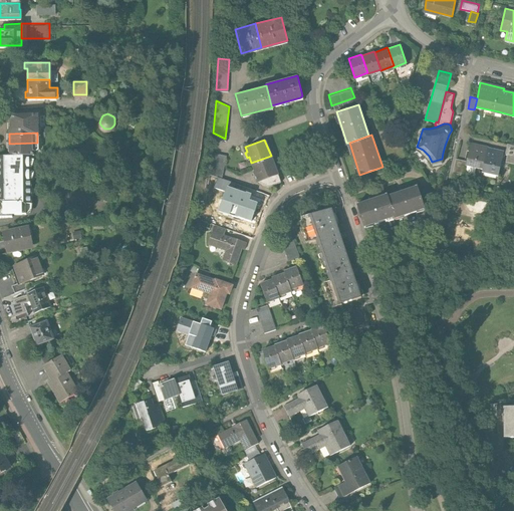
[(471,142),(466,161),(465,164),(466,164),(483,168),(487,149),(488,146),(471,142)]
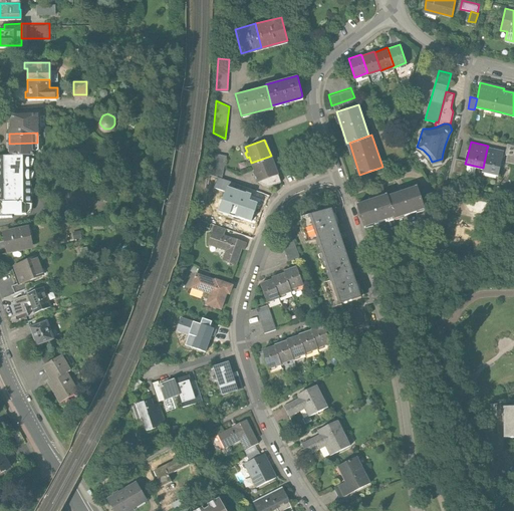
[(38,150),(37,143),(9,144),(9,154),(30,153),(33,153),(33,150),(38,150)]
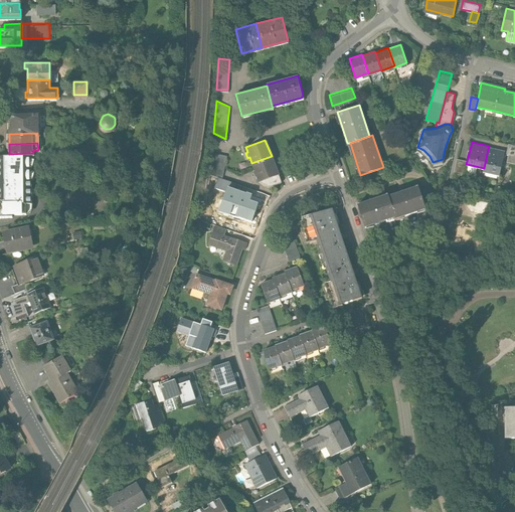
[(514,144),(508,143),(506,153),(508,154),(507,161),(514,163),(514,144)]
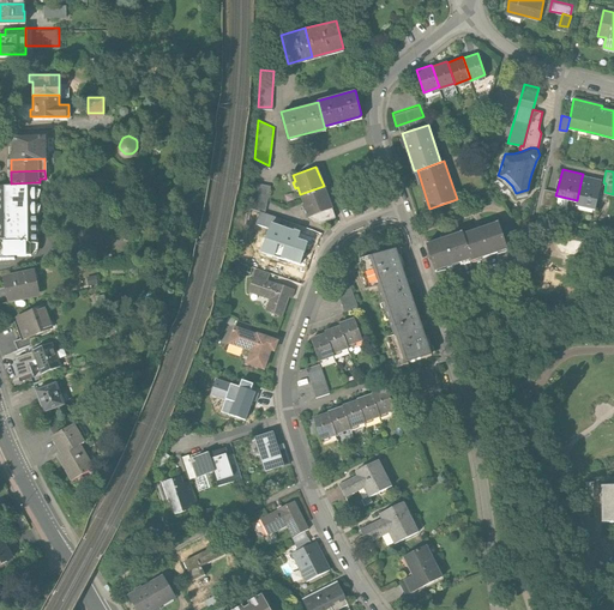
[(601,181),(582,177),(577,200),(576,204),(595,207),(601,181)]
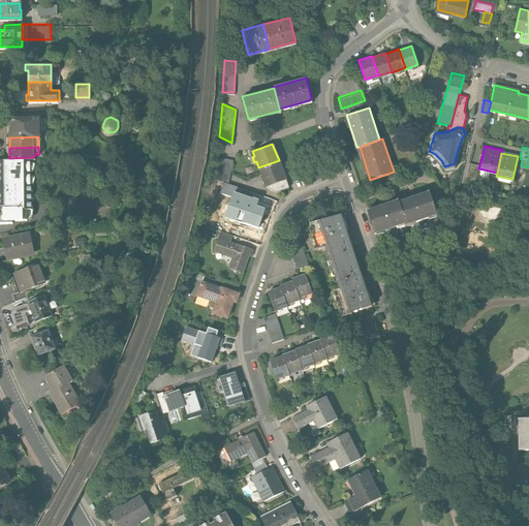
[(227,181),(232,157),(219,155),(215,176),(227,181)]
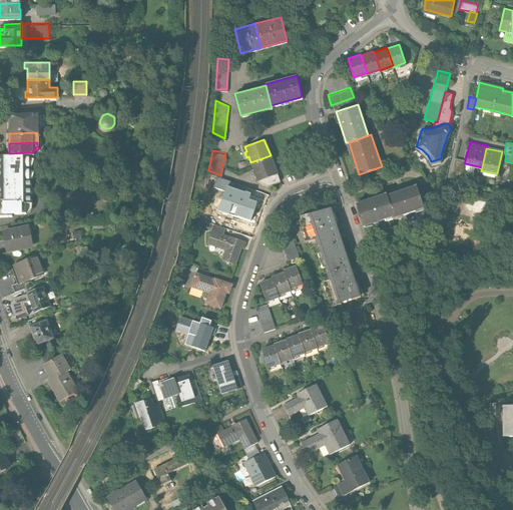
[(0,152),(0,180),(30,180),(30,152),(9,153),(0,152)]
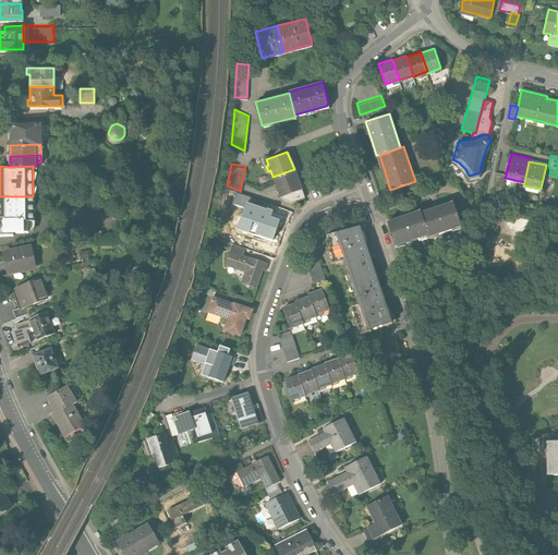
[(294,169),(273,177),(275,183),(274,184),(276,189),(277,189),(279,195),(291,201),(304,195),(294,169)]
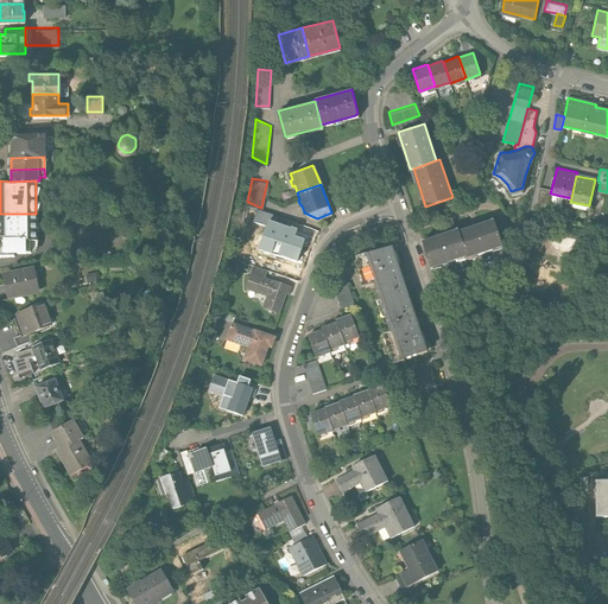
[(539,186),(534,203),(548,207),(551,194),(550,194),(551,190),(539,186)]
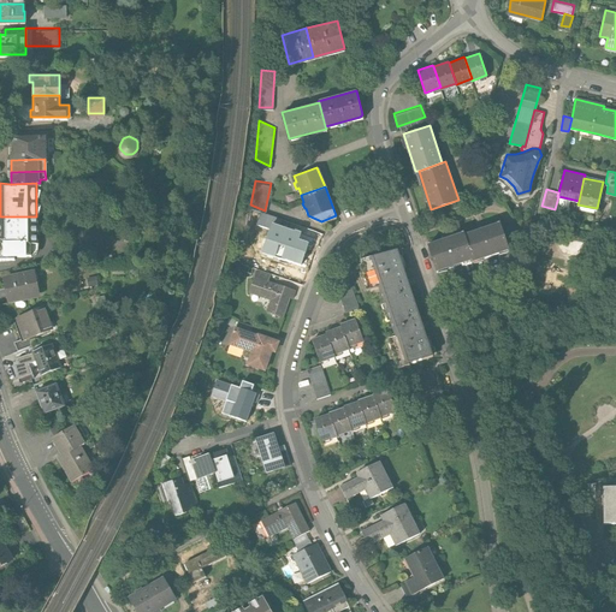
[(256,221),(271,226),(272,223),(278,225),(280,217),(260,209),(256,221)]
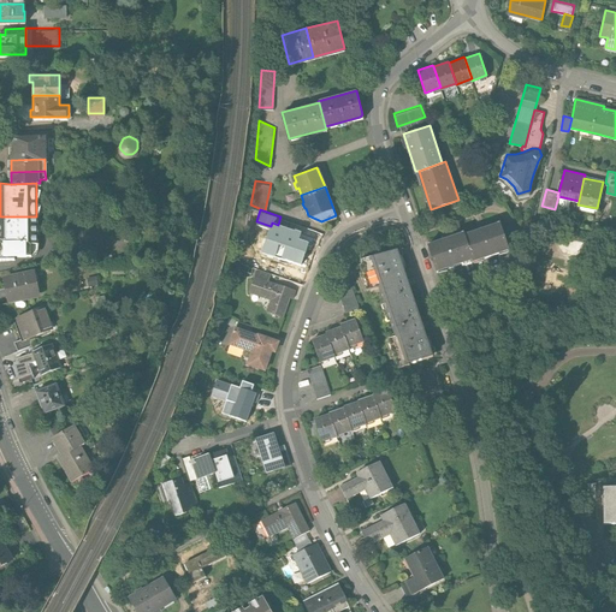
[(37,242),(36,217),(0,217),(0,257),(13,257),(13,255),(30,255),(29,243),(37,242)]
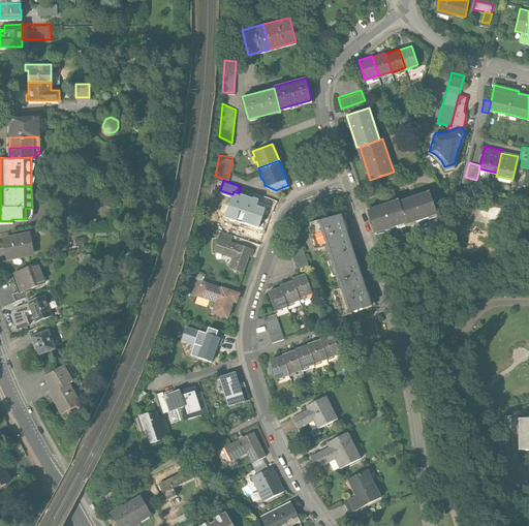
[(232,194),(225,215),(244,221),(245,221),(258,225),(263,209),(267,210),(270,203),(253,196),(252,197),(239,193),(234,191),(232,194)]
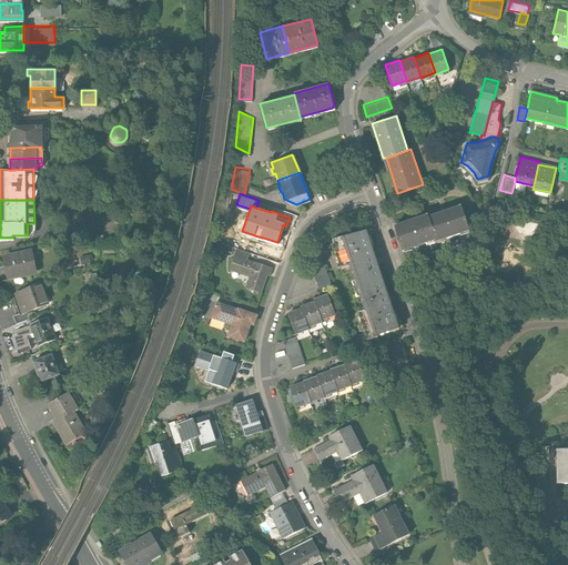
[(462,207),(429,218),(436,239),(437,241),(469,230),(462,207)]
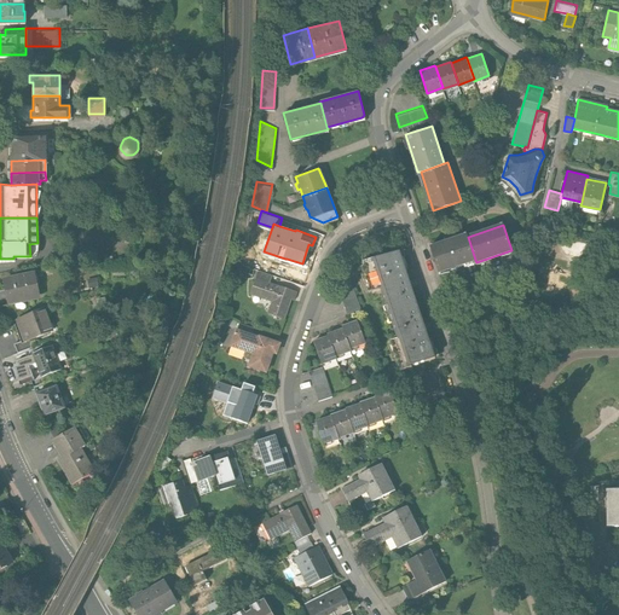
[(467,235),(431,247),(439,272),(475,260),(468,237),(467,235)]
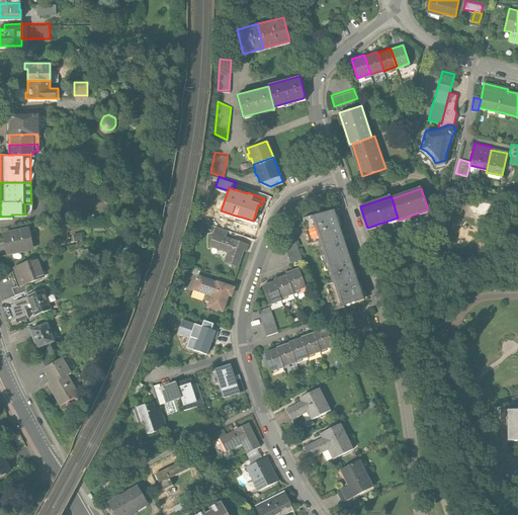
[(319,241),(326,262),(349,253),(334,208),(305,219),(313,243),(319,241)]
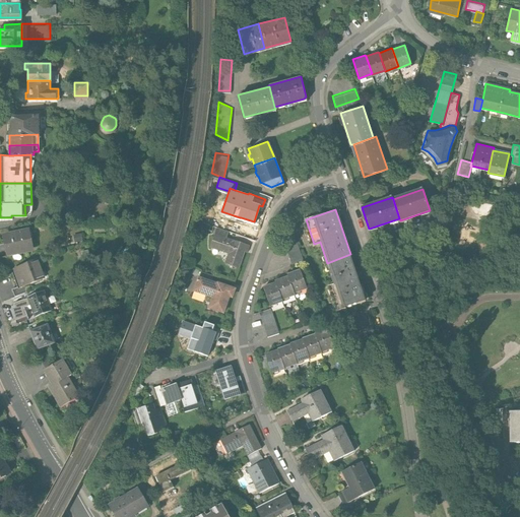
[(213,232),(209,244),(228,251),(224,261),(237,265),(243,249),(246,250),(248,243),(233,238),(233,239),(225,236),(228,230),(216,225),(214,232),(213,232)]
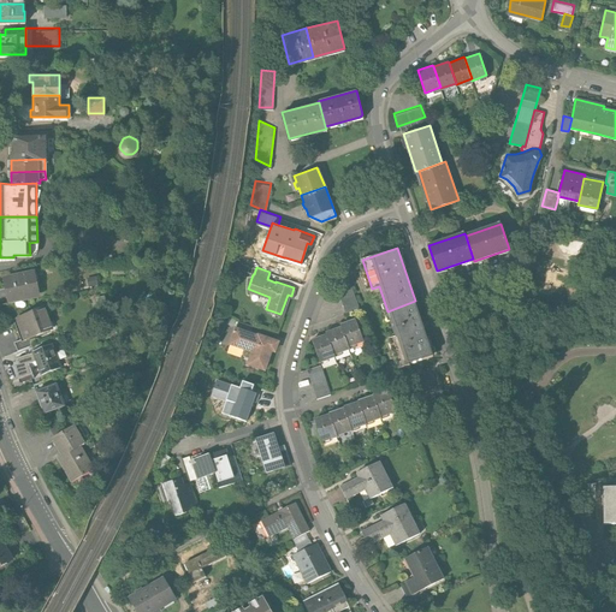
[(6,275),(11,301),(40,296),(35,271),(6,275)]
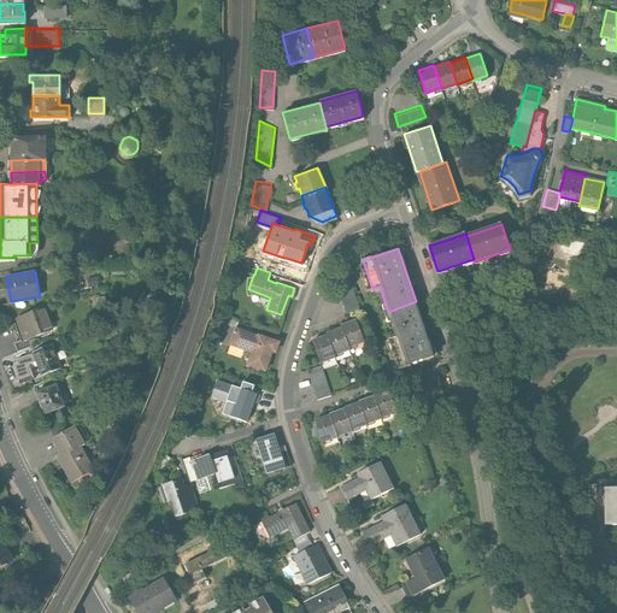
[(347,277),(334,282),(345,311),(358,306),(347,277)]
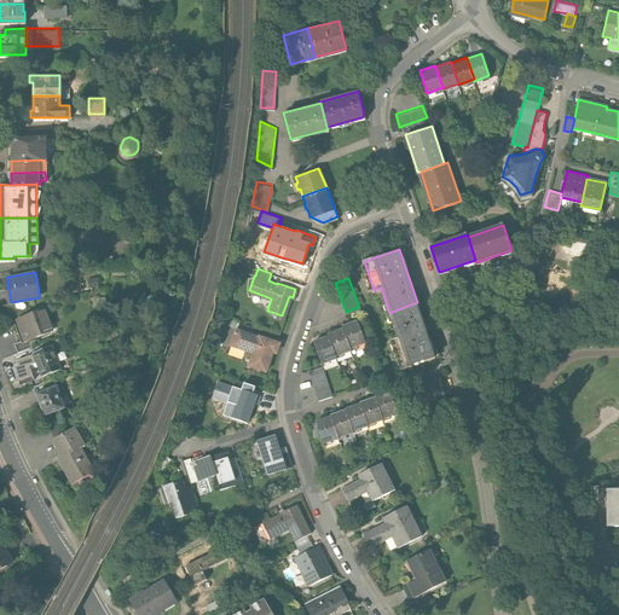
[(435,357),(417,302),(389,313),(398,337),(391,340),(400,369),(435,357)]
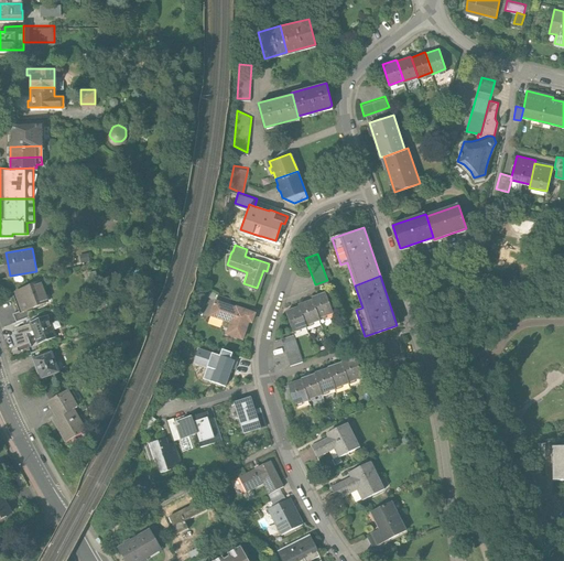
[(19,309),(20,311),(25,309),(49,300),(40,279),(11,290),(19,309)]
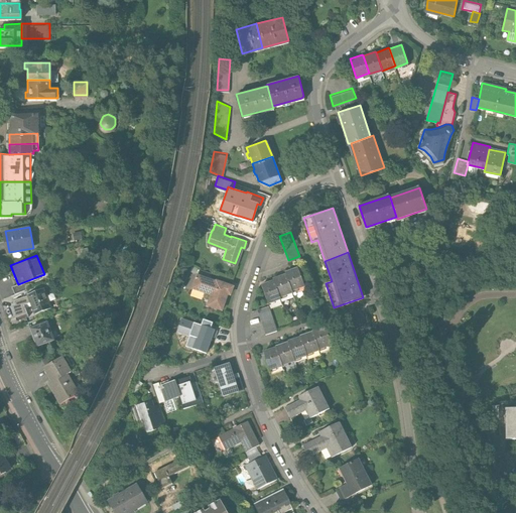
[(285,270),(285,272),(292,289),(304,285),(297,265),(285,270)]
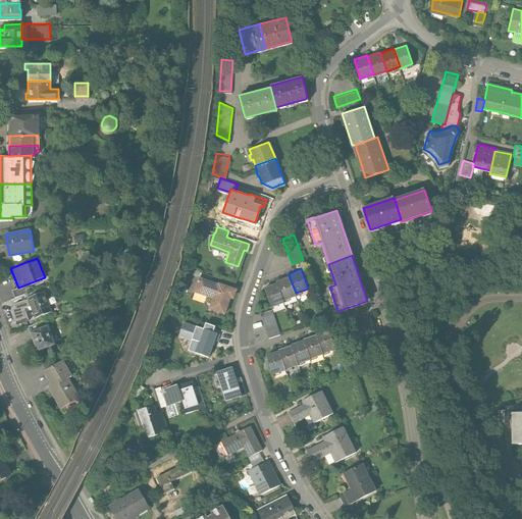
[(202,270),(199,277),(211,281),(213,274),(202,270)]
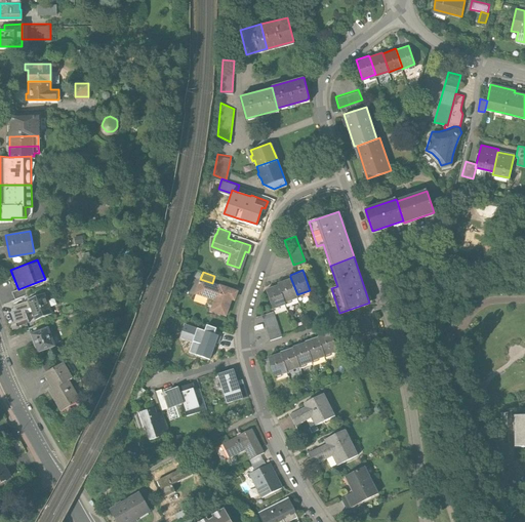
[(277,282),(278,283),(285,302),(297,296),(297,294),(290,277),(277,282)]
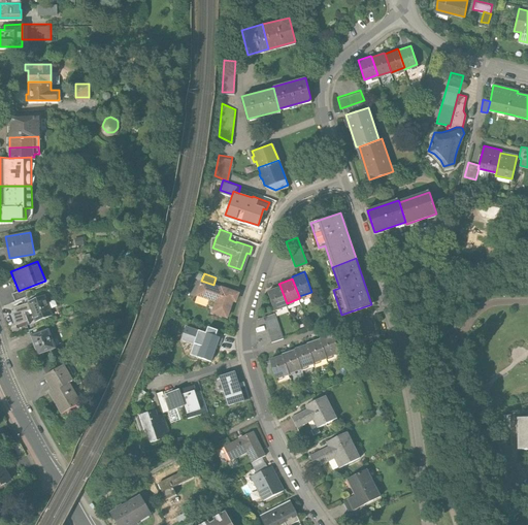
[(213,285),(201,281),(197,292),(216,299),(212,309),(225,315),(231,297),(234,298),(236,292),(221,286),(220,287),(213,285)]
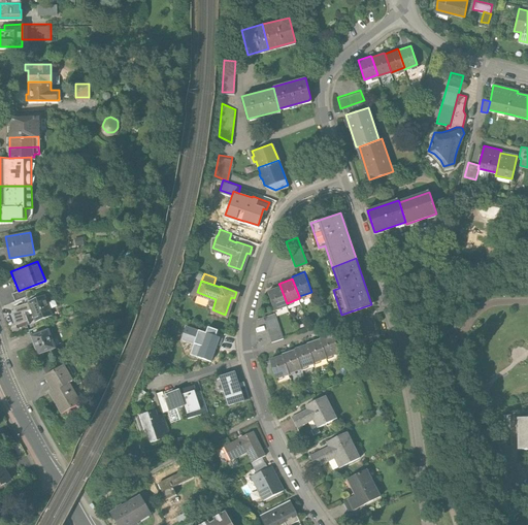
[(279,285),(267,289),(274,309),(287,304),(287,303),(279,285)]
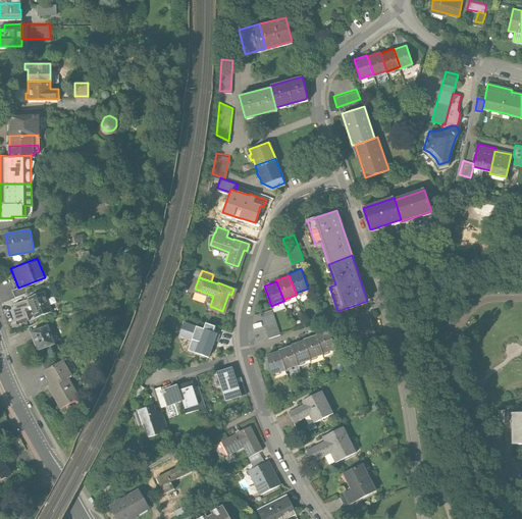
[(14,295),(19,293),(27,291),(27,290),(23,286),(18,288),(17,286),(11,288),(14,295)]
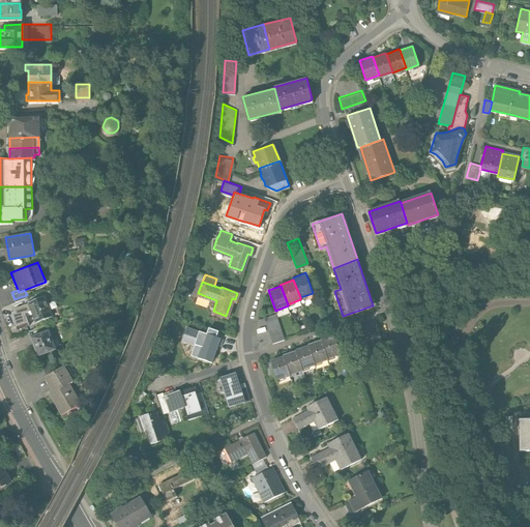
[(32,311),(35,321),(52,315),(45,294),(29,300),(28,300),(28,301),(32,311)]
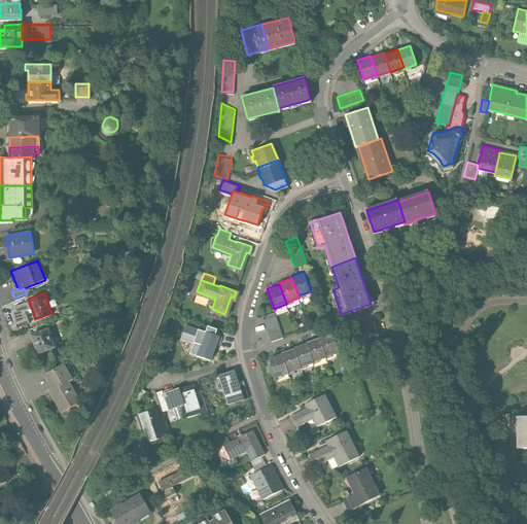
[(20,295),(22,302),(24,301),(24,302),(28,300),(28,299),(29,299),(27,293),(20,295)]
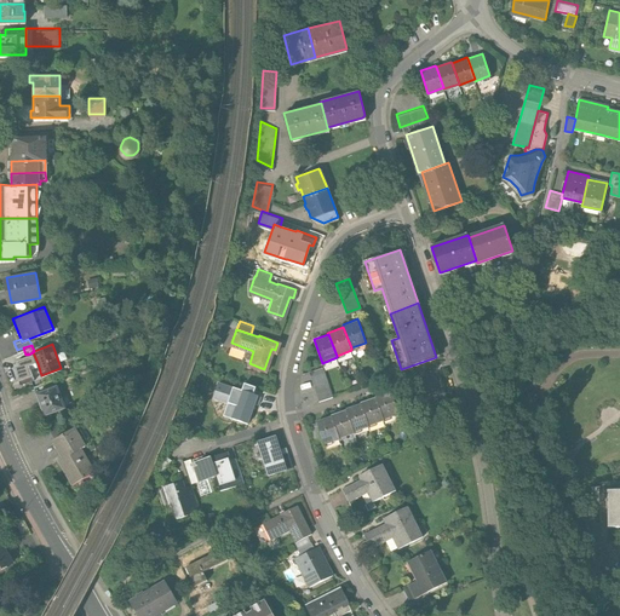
[(26,355),(16,358),(17,363),(13,364),(19,383),(34,378),(30,366),(38,363),(33,352),(28,355),(28,353),(26,355)]
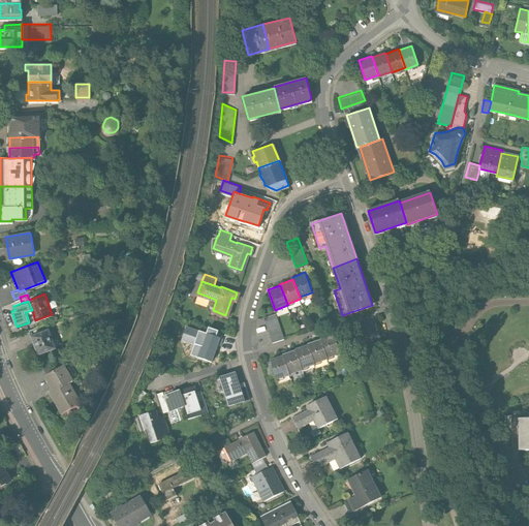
[(263,316),(272,342),(283,338),(275,312),(263,316)]
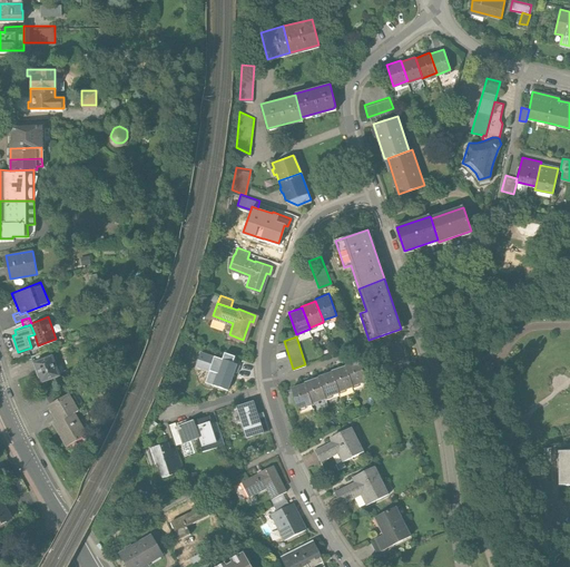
[(222,359),(200,351),(196,364),(216,371),(213,383),(226,388),(233,370),(235,371),(238,363),(222,358),(222,359)]
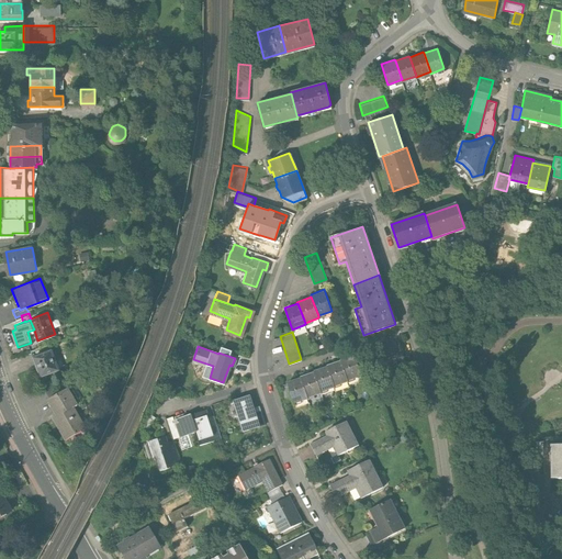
[(34,356),(41,376),(59,369),(52,349),(34,356)]
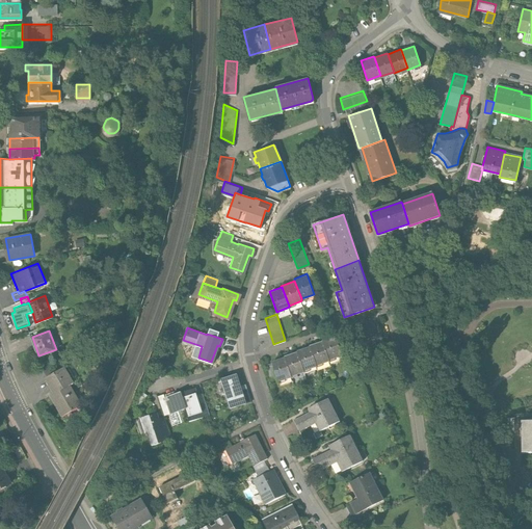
[(322,338),(322,339),(329,358),(342,353),(335,334),(322,338)]
